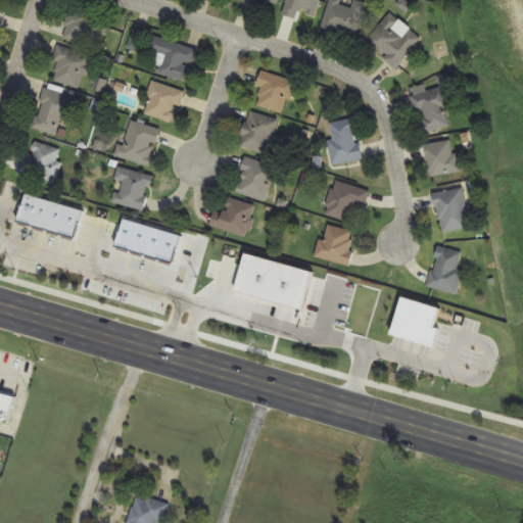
[(244,0),(276,9),(278,0),(244,0)]
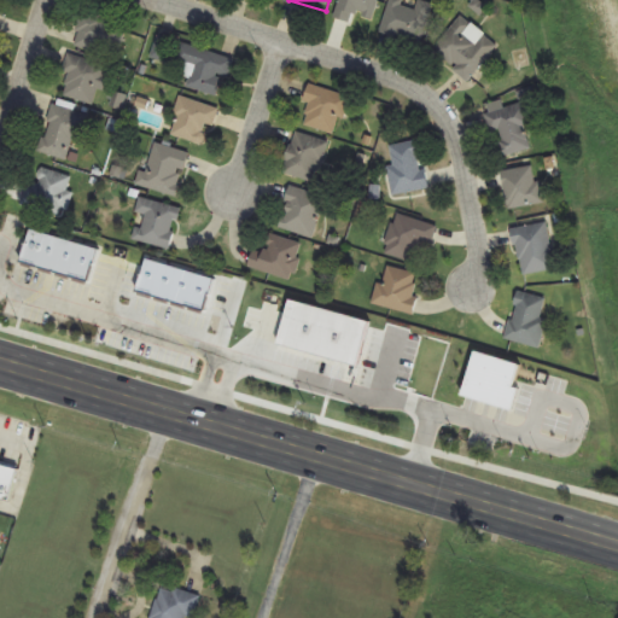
[(351,23),(354,15),(374,21),(379,0),(340,0),(336,18),(351,23)]
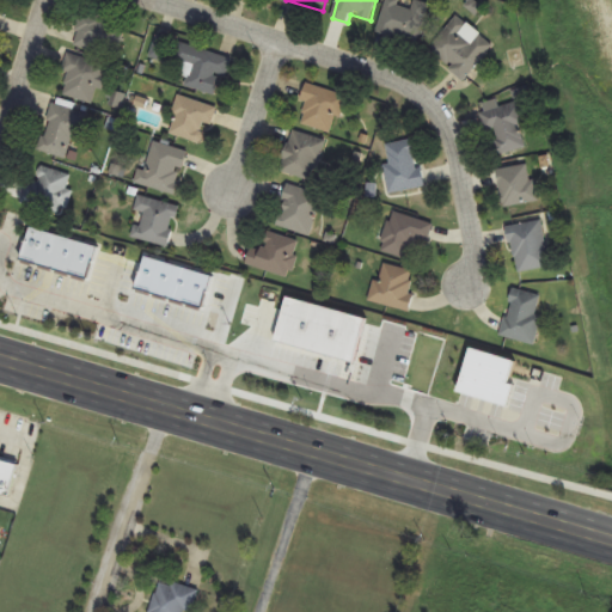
[(429,4),(414,0),(412,0),(412,4),(398,0),(386,0),(378,32),(417,44),(429,4)]
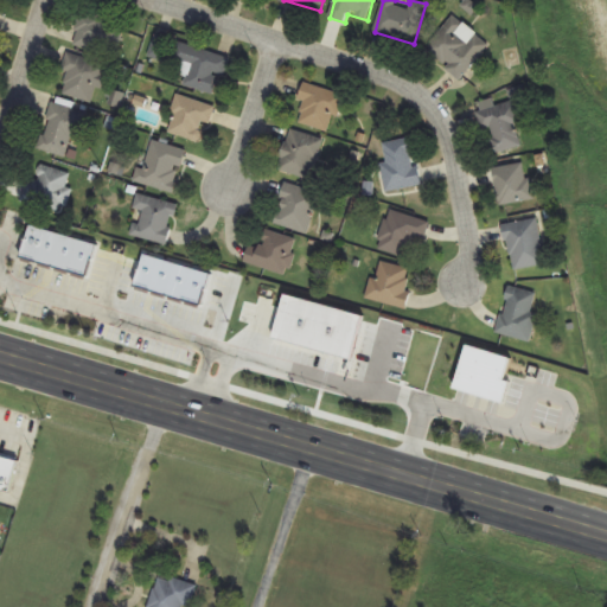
[(125,24),(82,13),(74,46),(116,57),(125,24)]
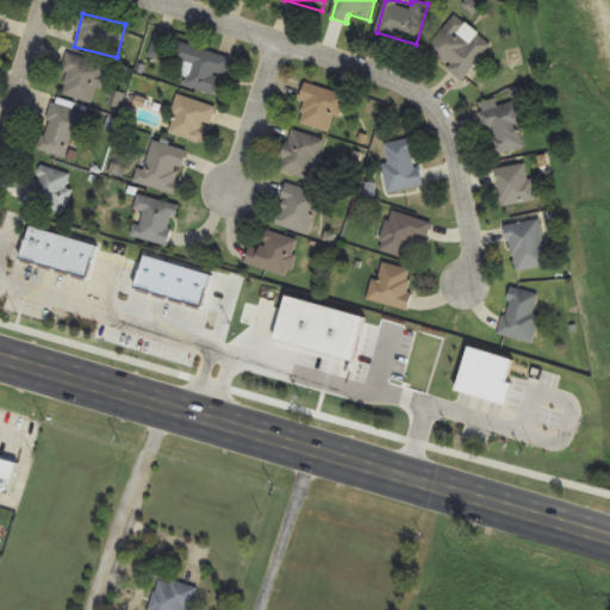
[(464,82),(492,44),(455,16),(427,54),(464,82)]
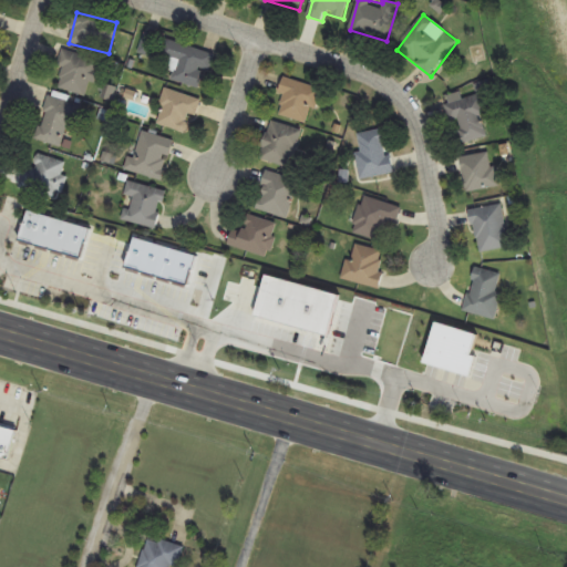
[(214,54),(168,40),(162,58),(178,62),(173,81),(203,90),(214,54)]
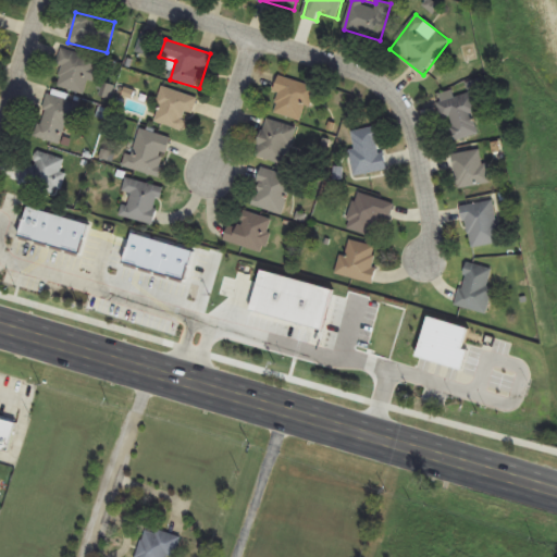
[(58,67),(63,69),(58,87),(86,95),(89,81),(99,84),(106,61),(62,50),(58,67)]
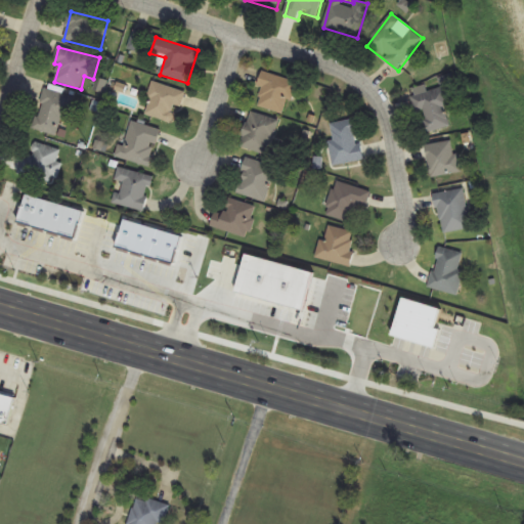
[(287,115),(296,82),(263,73),(254,105),(287,115)]
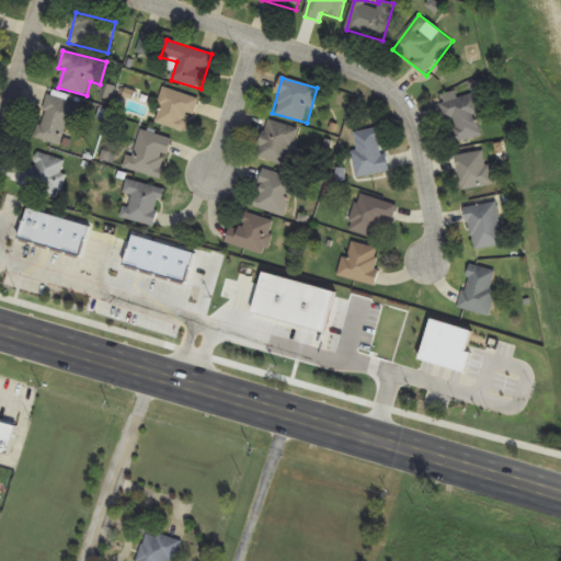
[(198,99),(164,89),(155,123),(189,133),(198,99)]
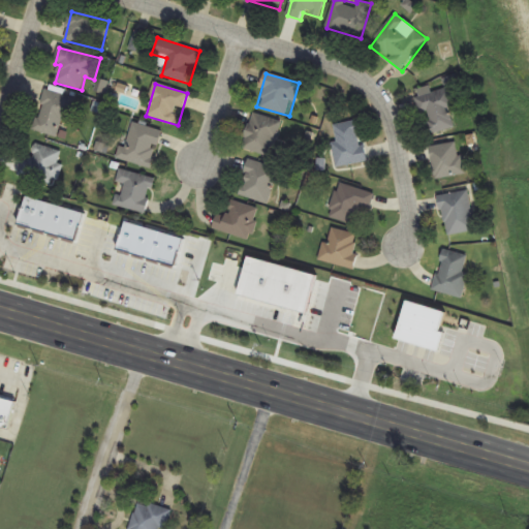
[(458,128),(448,88),(432,92),(431,87),(418,89),(429,134),(458,128)]
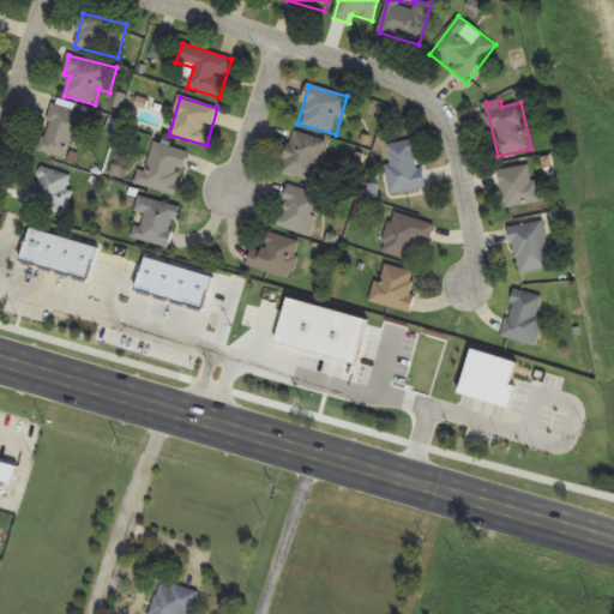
[(85,113),(52,106),(41,152),(74,160),(85,113)]
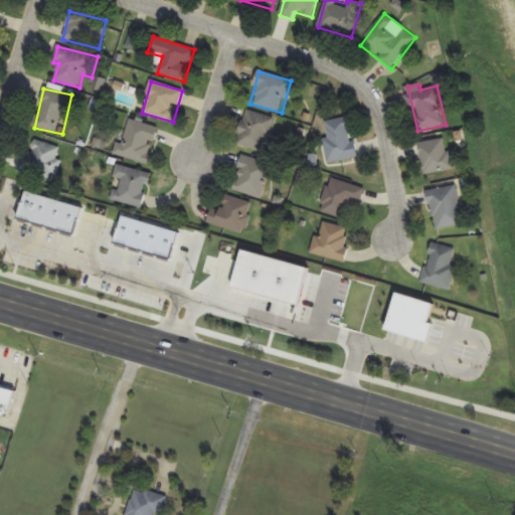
[(265,153),(274,118),(245,111),(236,145),(265,153)]
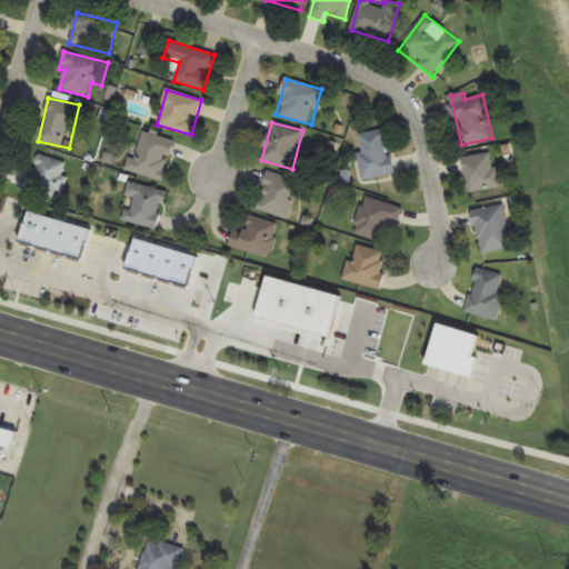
[(397,175),(393,156),(390,157),(385,130),(359,135),(362,153),(356,155),(360,180),(397,175)]
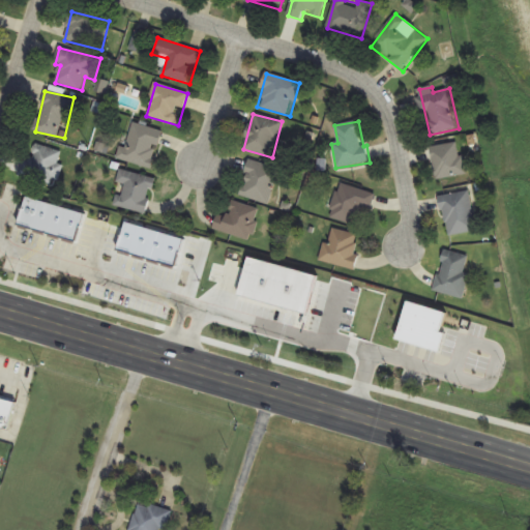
[(120,159),(152,169),(163,131),(130,122),(120,159)]
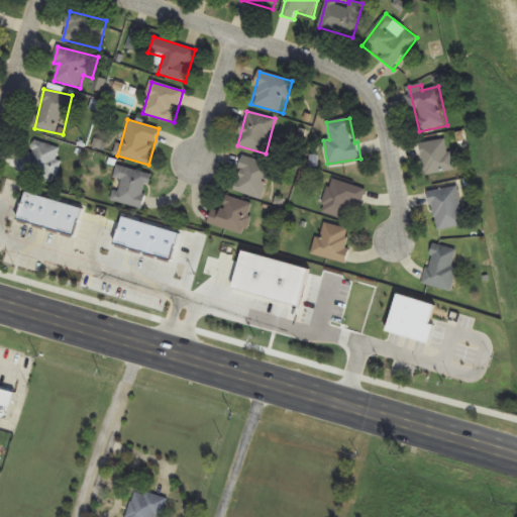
[(450,139),(420,143),(425,176),(455,171),(450,139)]
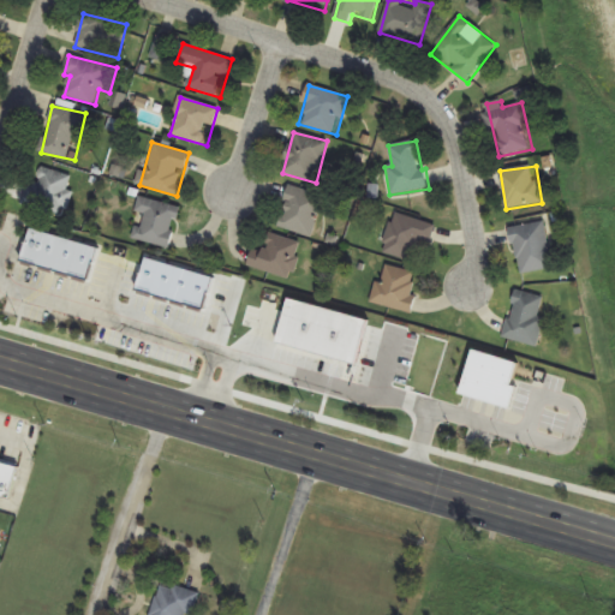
[(71,175),(36,167),(27,207),(60,215),(71,175)]
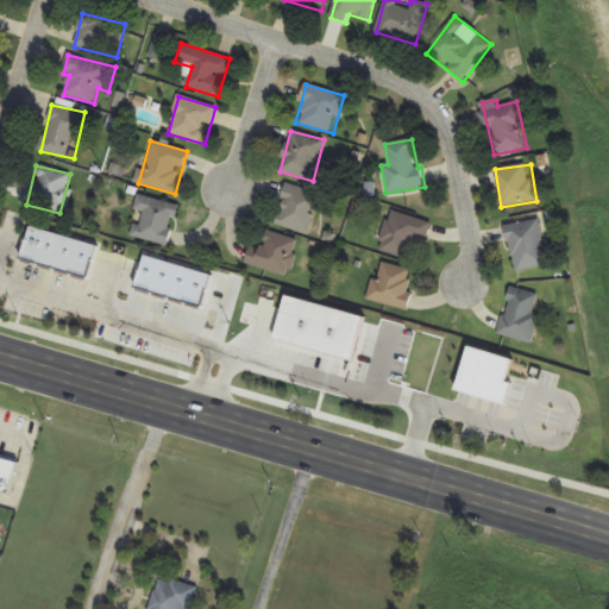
[(309,234),(320,194),(286,184),(275,225),(309,234)]
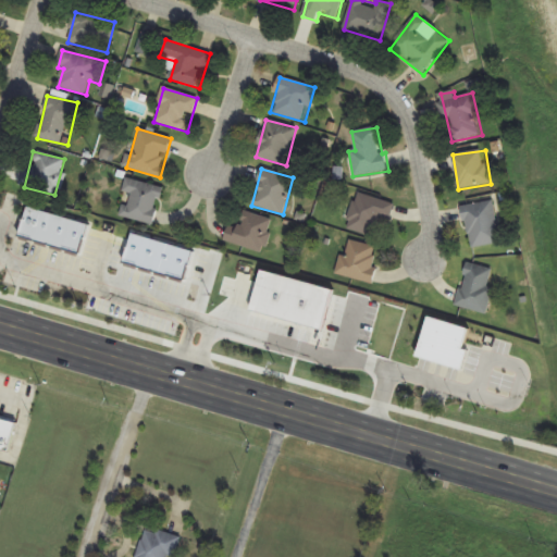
[(163,187),(127,178),(119,217),(155,225),(163,187)]
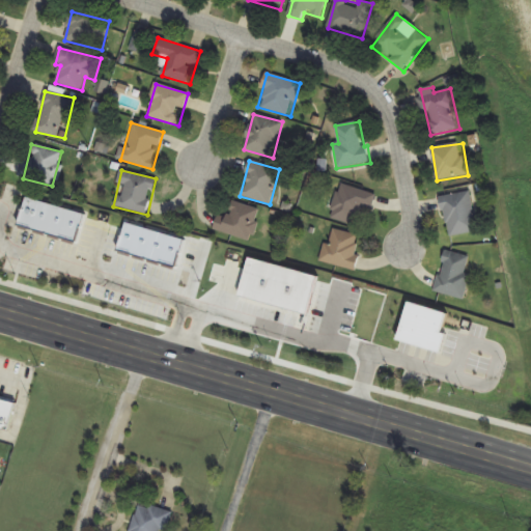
[(356,225),(361,205),(372,208),(376,195),(340,185),(331,218),(356,225)]
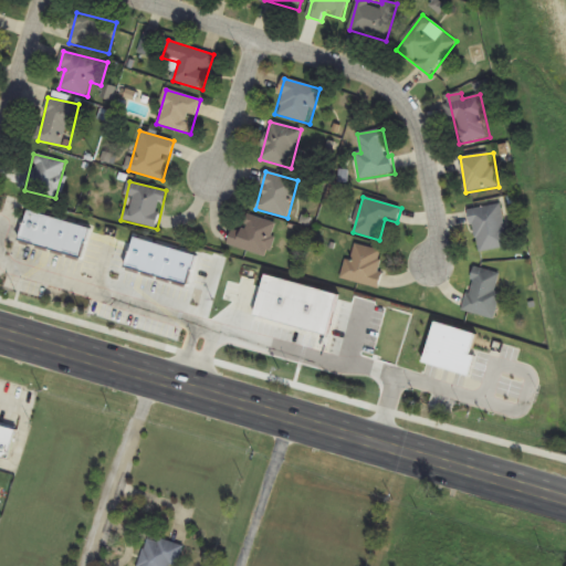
[(479,253),(511,247),(502,203),(470,209),(479,253)]
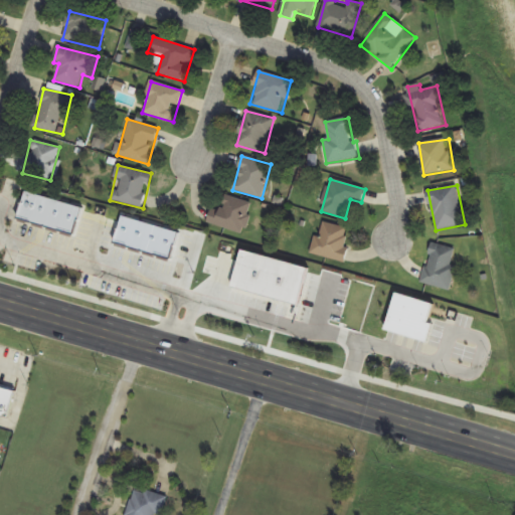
[(81,208),(25,193),(17,220),(73,236),(81,208)]
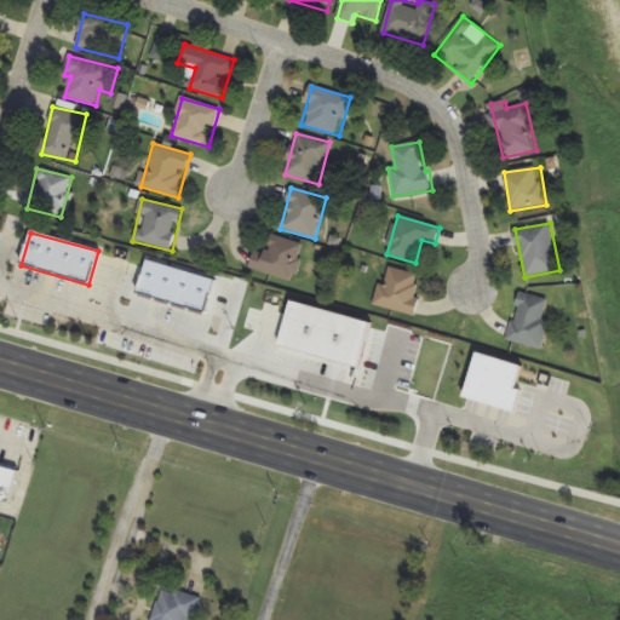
[(293,282),(304,246),(271,235),(267,253),(257,250),(251,269),(293,282)]
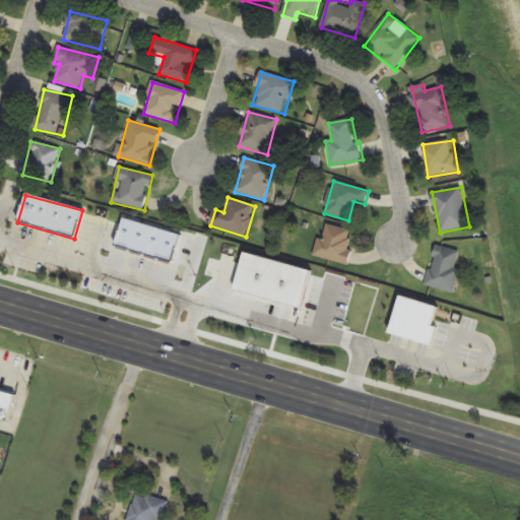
[(179,237),(123,218),(115,247),(172,263),(179,237)]
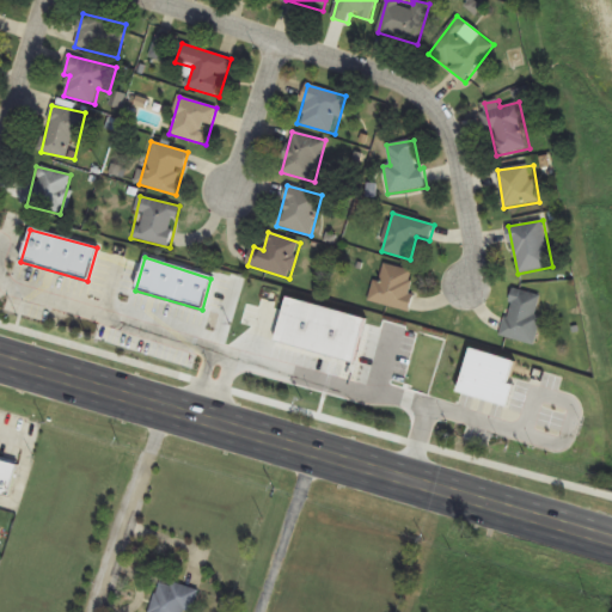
[(407,311),(417,273),(381,263),(371,301),(407,311)]
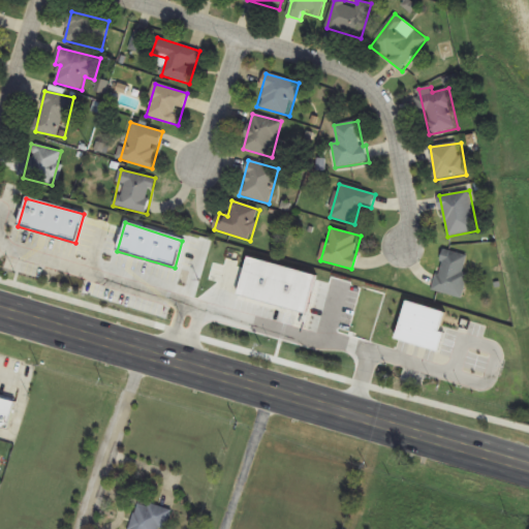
[(433,290),(463,299),(469,274),(464,273),(468,256),(443,250),(433,290)]
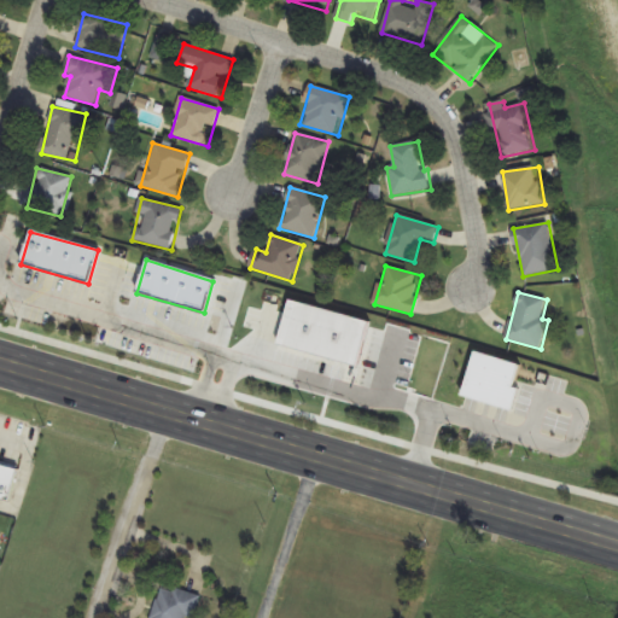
[(0,497),(12,501),(19,468),(0,464),(0,497)]
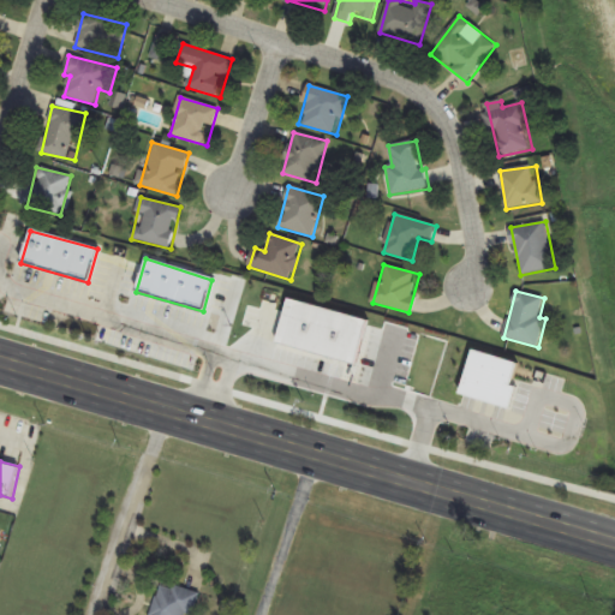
[(185,614),(186,614),(195,614),(201,593),(160,584),(151,614),(185,614)]
